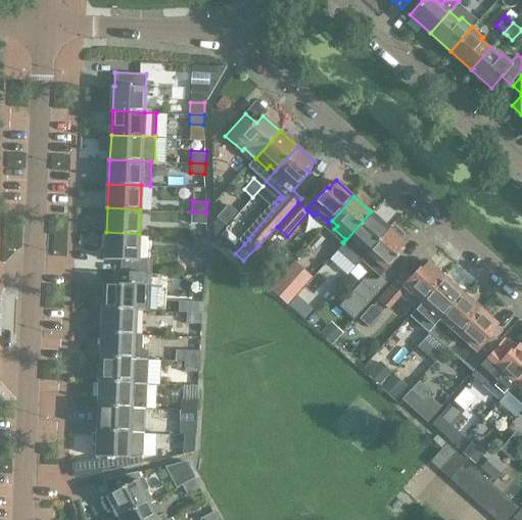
[(191,222),(205,223),(206,213),(191,211),(191,222)]
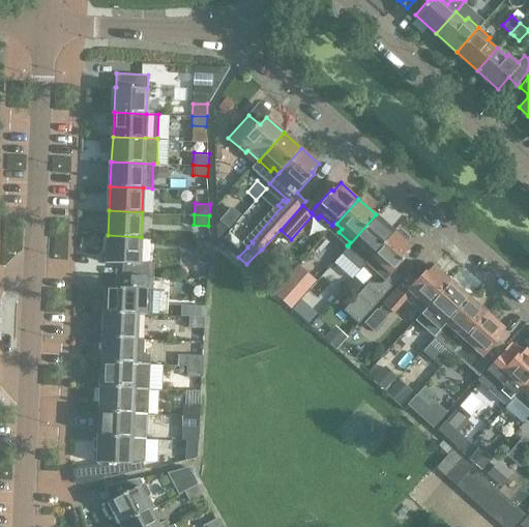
[(376,214),(348,246),(365,262),(393,230),(376,214)]
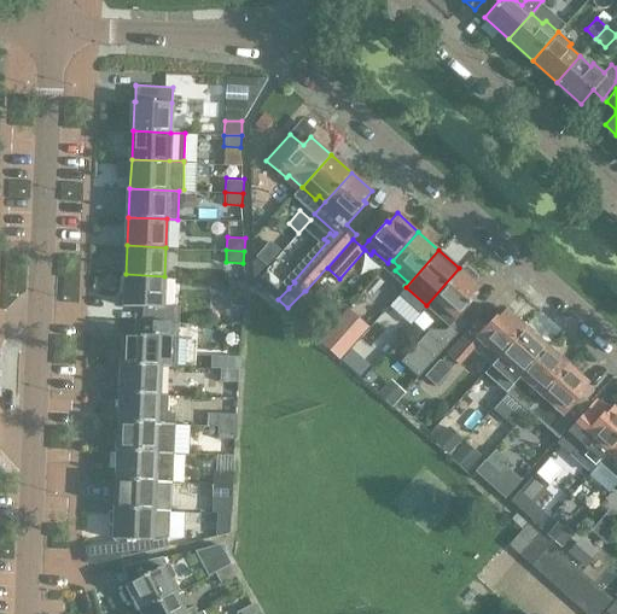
[(459,268),(426,305),(449,326),(446,329),(430,329),(401,362),(419,376),(466,323),(458,316),(473,299),(472,297),(481,287),(475,281),(477,279),(477,275),(469,267),(464,268),(461,270),(459,268)]
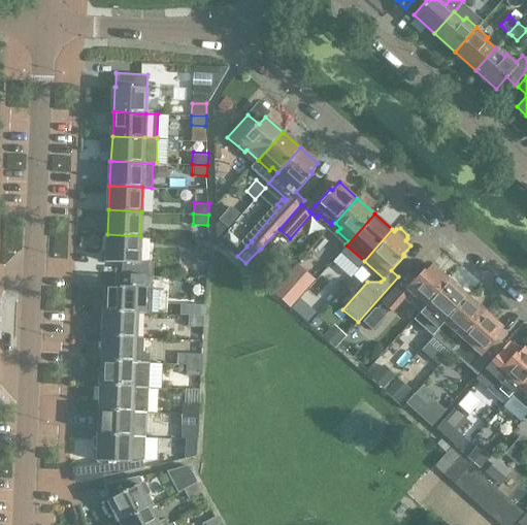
[(140,236),(107,234),(106,260),(123,260),(123,272),(149,273),(149,261),(139,261),(140,236)]
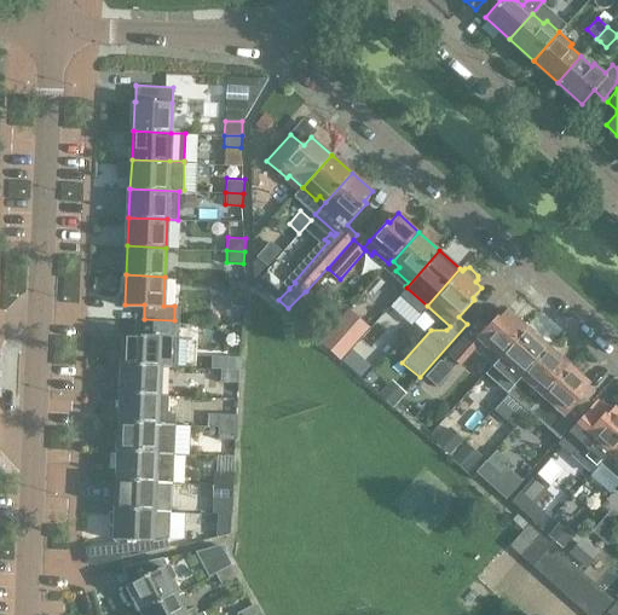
[(361,291),(363,294),(356,300),(364,307),(370,301),(371,302),(385,286),(374,277),(361,291)]
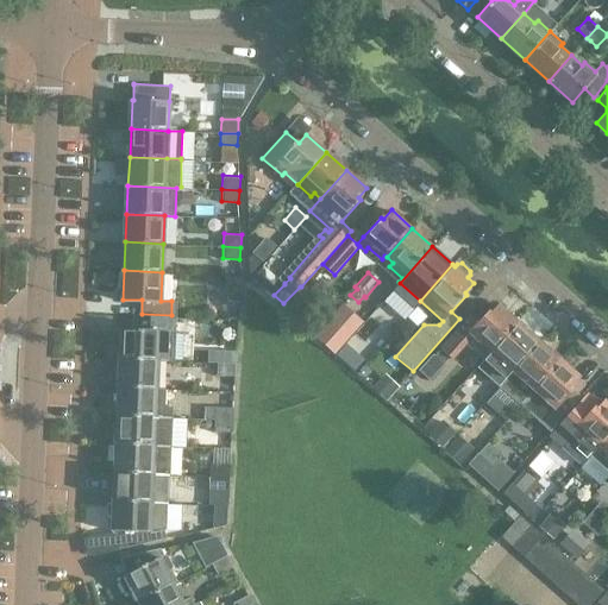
[(226,273),(226,287),(243,287),(243,275),(226,273)]
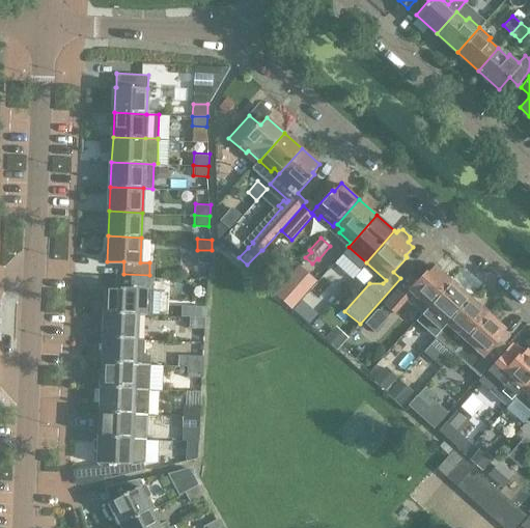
[(277,293),(294,306),(318,275),(301,261),(277,293)]
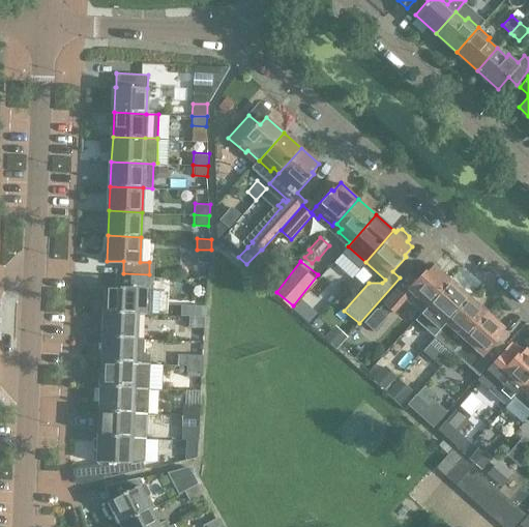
[(350,264),(342,273),(340,277),(347,284),(350,281),(351,282),(359,271),(350,264)]
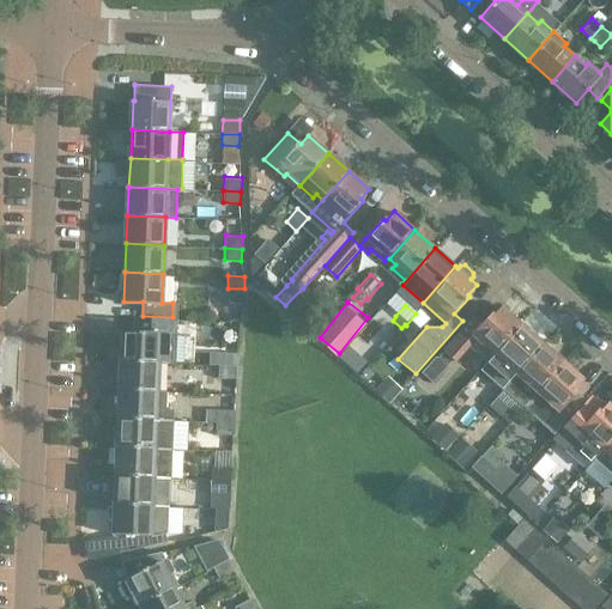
[(490,314),(483,323),(473,315),(437,355),(436,354),(422,371),(414,381),(424,389),(432,381),(448,365),(454,360),(456,361),(470,346),(488,361),(495,353),(496,354),(522,326),(501,306),(492,316),(490,314)]
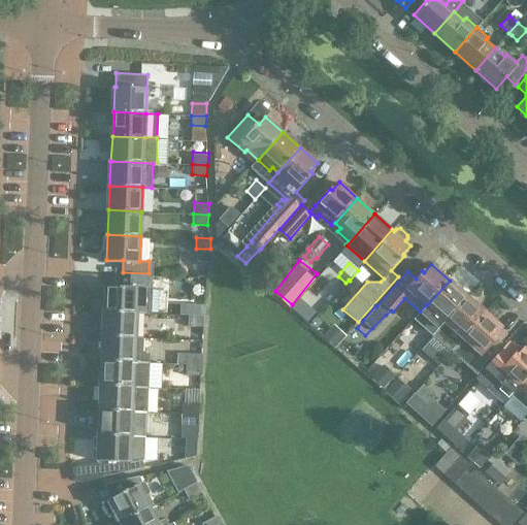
[(149,273),(123,272),(122,286),(105,285),(104,310),(137,312),(152,313),(153,288),(165,288),(166,275),(149,273)]
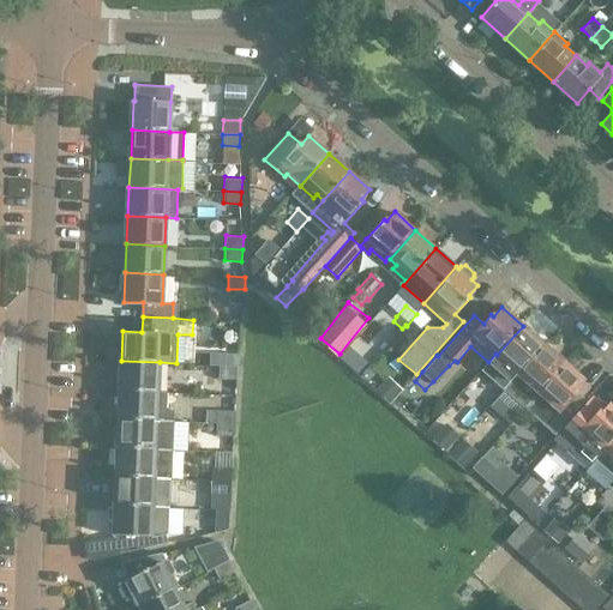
[(542,344),(523,326),(497,355),(503,360),(500,364),(515,376),(542,344)]
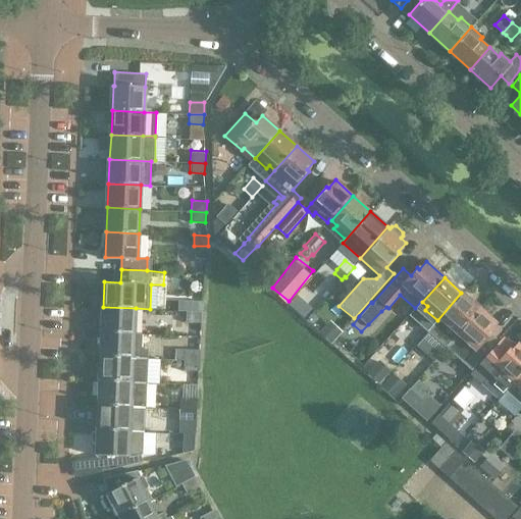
[(290,304),(301,314),(311,303),(300,293),(290,304)]
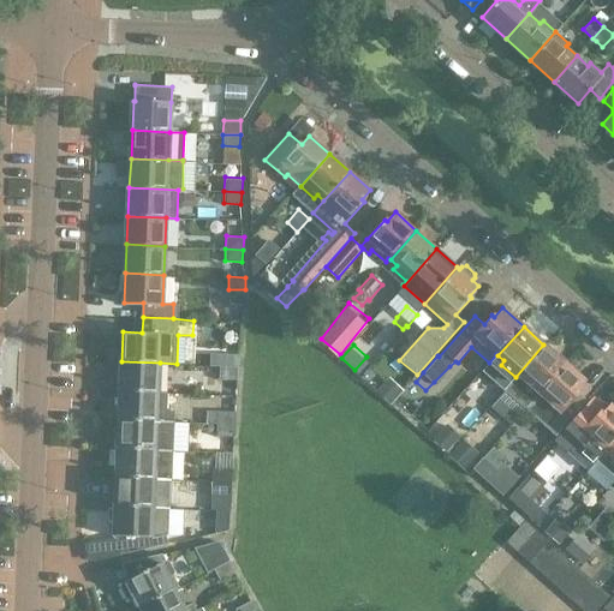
[(525,407),(538,391),(564,361),(543,345),(516,377),(505,389),(525,407)]
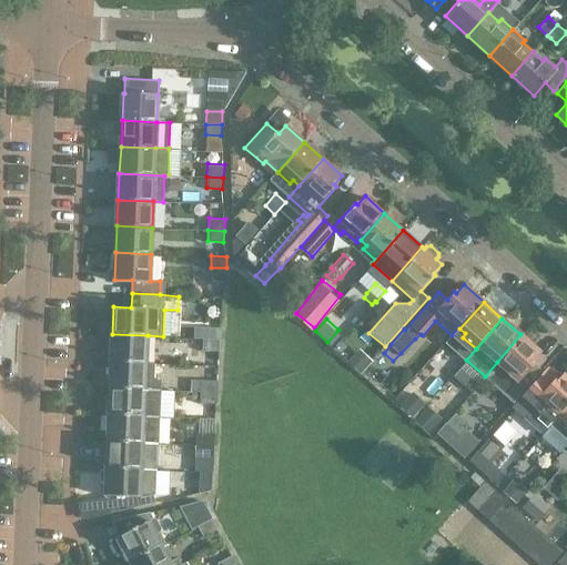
[(220,340),(221,326),(204,325),(203,339),(220,340)]
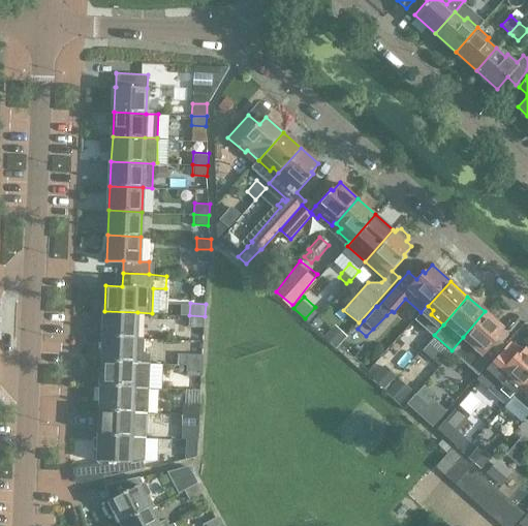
[(137,312),(104,311),(102,336),(136,337),(137,312)]
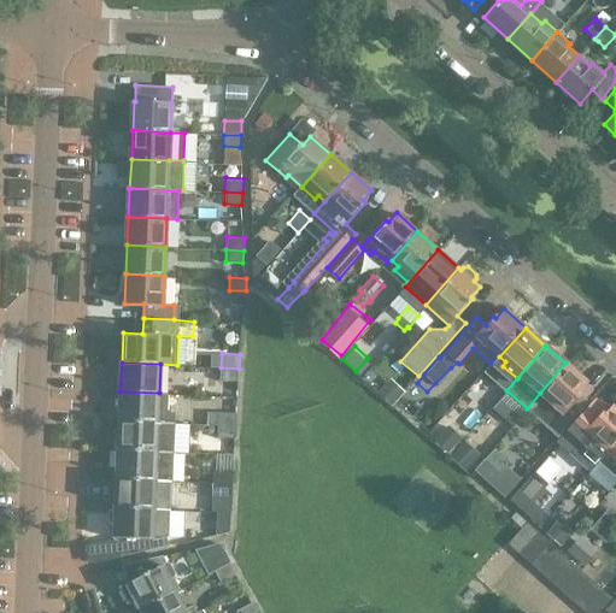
[(565,363),(540,393),(543,394),(539,399),(551,408),(550,411),(549,411),(545,414),(556,424),(559,419),(558,419),(563,413),(564,413),(582,394),(579,392),(587,382),(565,363)]
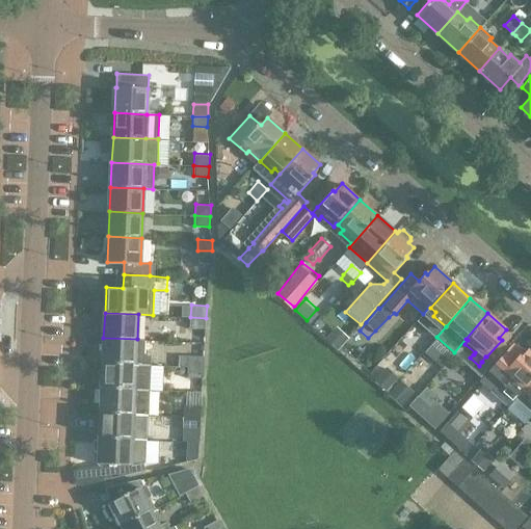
[(206,318),(190,317),(189,327),(205,327),(206,318)]
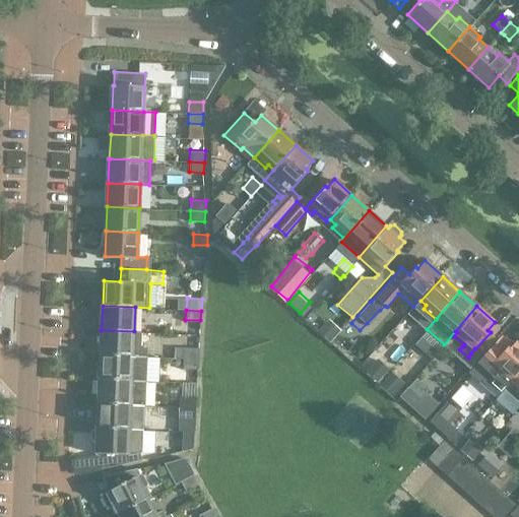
[(134,331),(101,330),(100,354),(133,356),(134,331)]
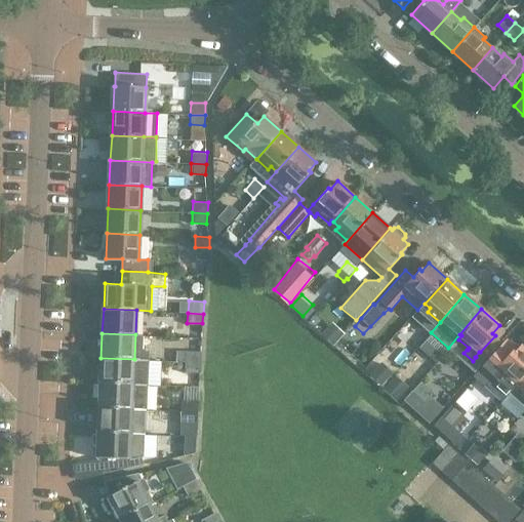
[(504,346),(478,374),(485,382),(484,383),(486,385),(502,400),(510,393),(523,376),(523,346),(522,345),(515,353),(513,351),(511,353),(504,346)]
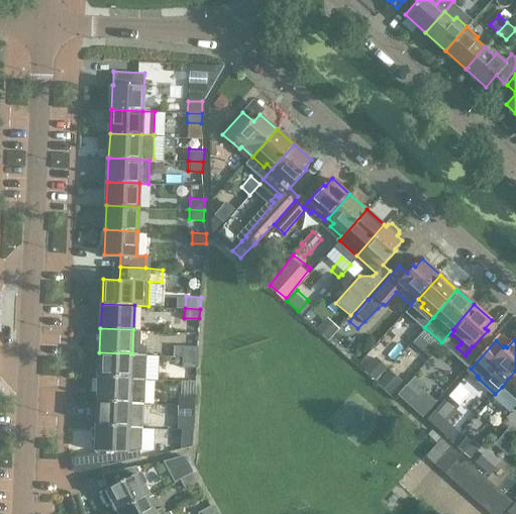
[(198,357),(198,345),(174,344),(174,355),(182,355),(182,356),(198,357)]
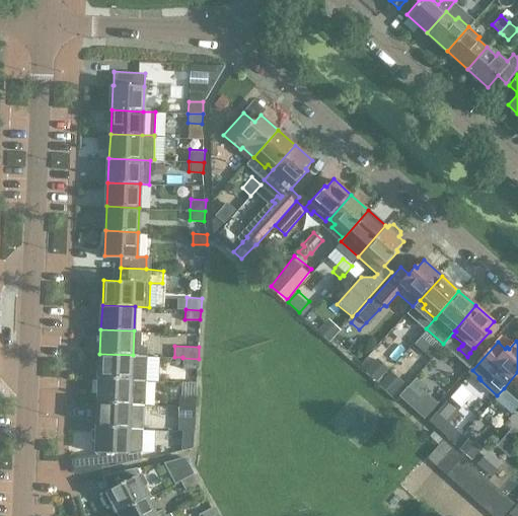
[(133,355),(99,354),(98,377),(131,379),(133,355)]
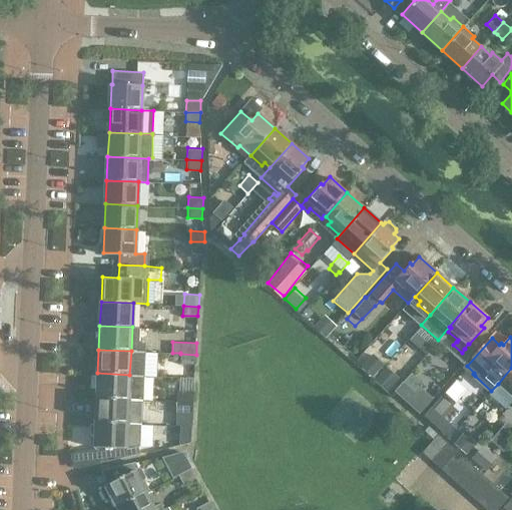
[(196,355),(180,354),(180,364),(195,364),(196,355)]
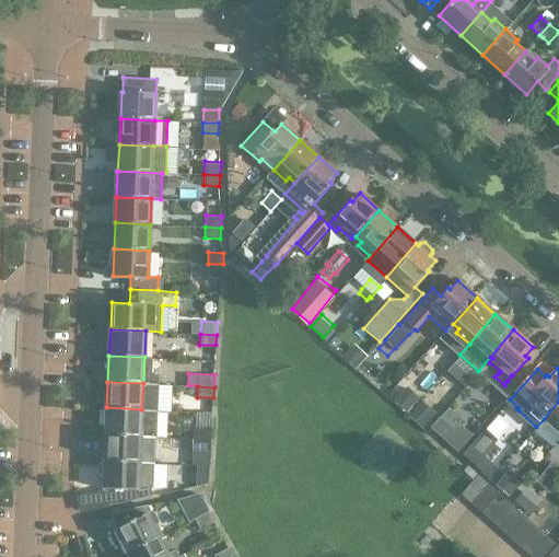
[(396,398),(406,408),(418,396),(407,386),(396,398)]
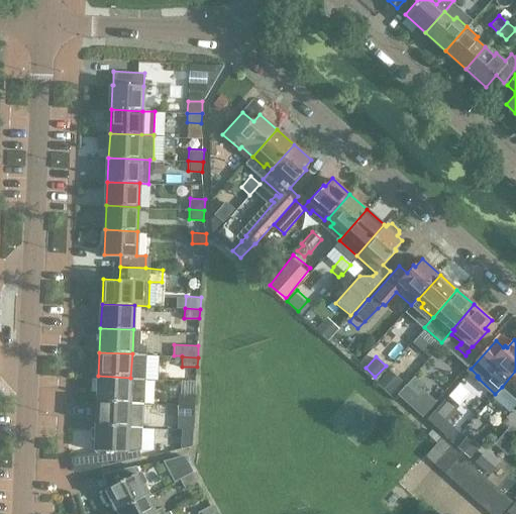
[(400,381),(388,370),(378,382),(389,392),(400,381)]
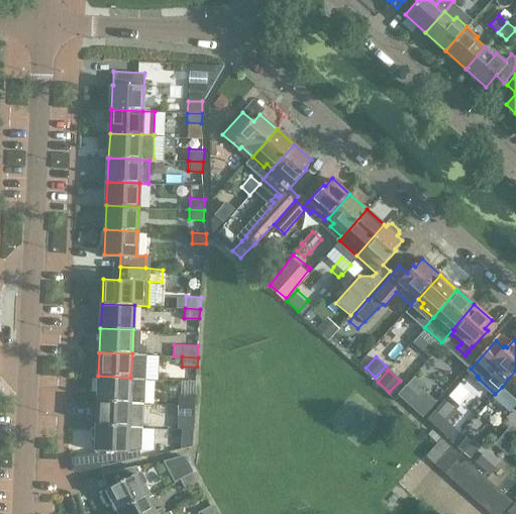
[(515,371),(502,387),(515,399),(515,371)]
